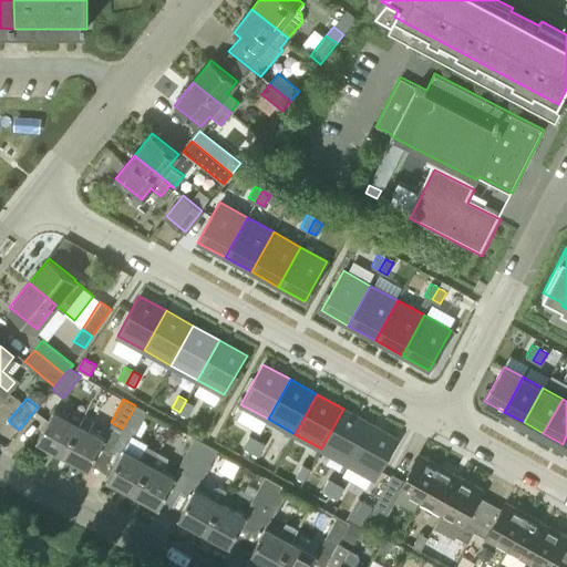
[(186,400),(179,412),(187,416),(194,404),(186,400)]
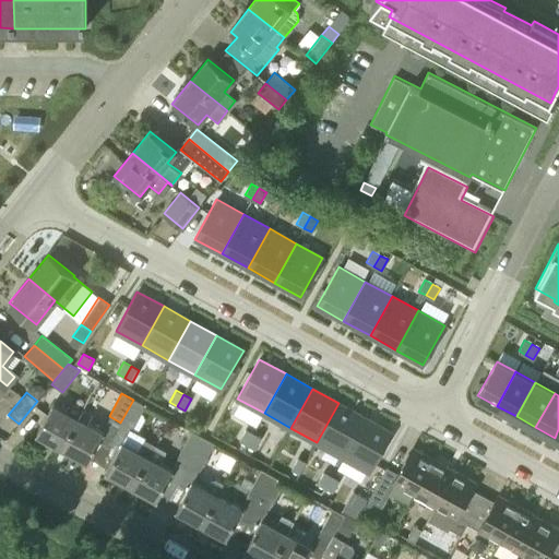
[(133,400),(120,423),(132,429),(145,406),(133,400)]
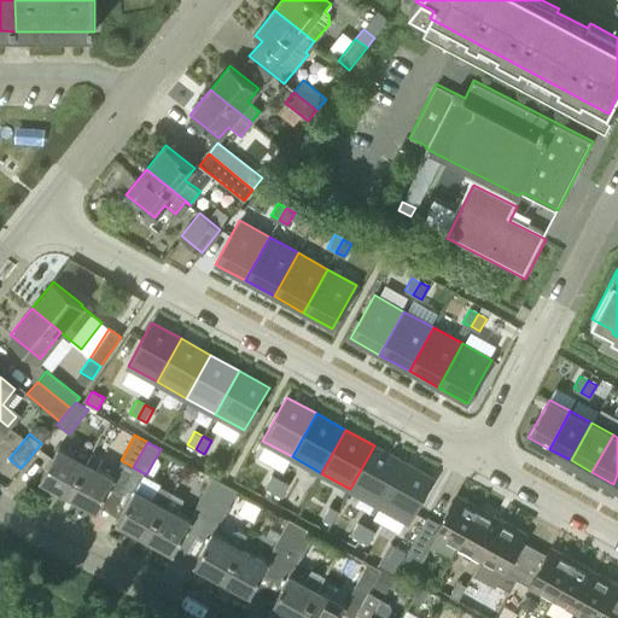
[(374,445),(350,489),(380,506),(404,462),(374,445)]
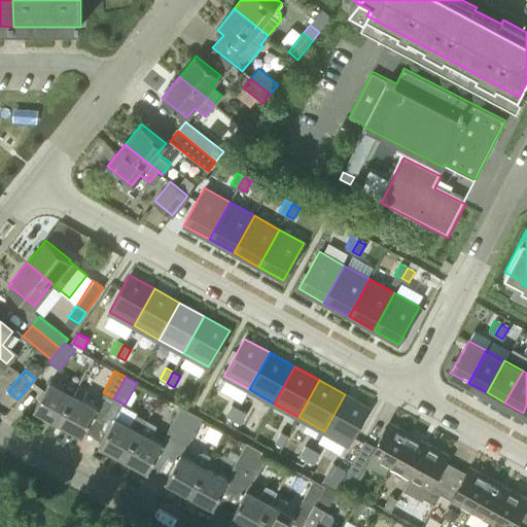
[(69,381),(64,389),(49,381),(34,409),(58,421),(77,386),(69,381)]
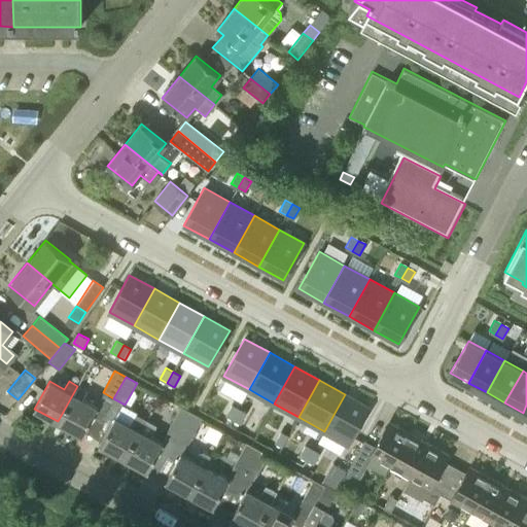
[(85,391),(77,386),(58,421),(81,434),(97,407),(81,398),(85,391)]
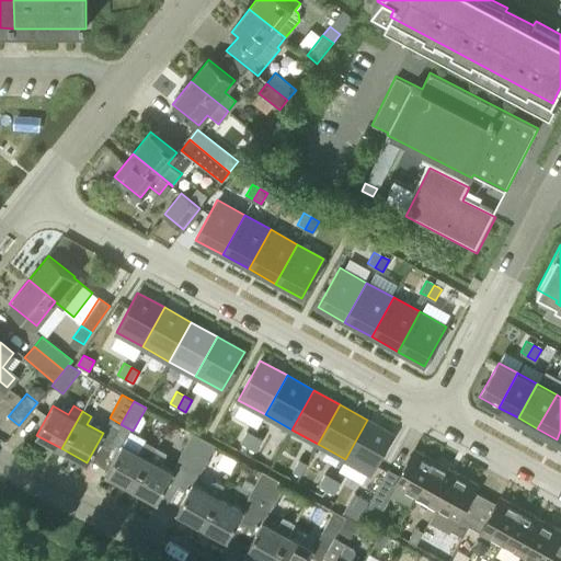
[(367,420),(345,459),(370,473),(392,434),(367,420)]
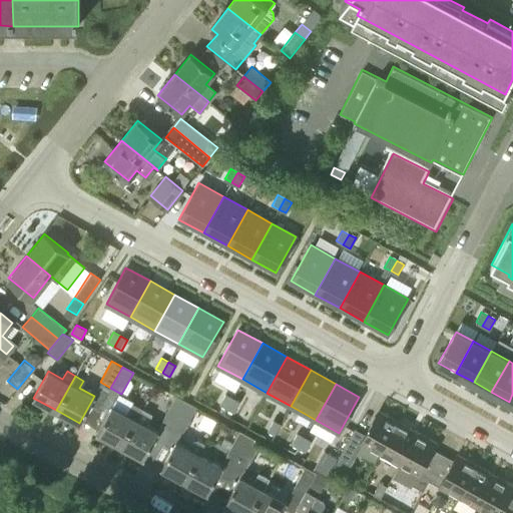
[(225,394),(219,404),(226,408),(232,398),(225,394)]
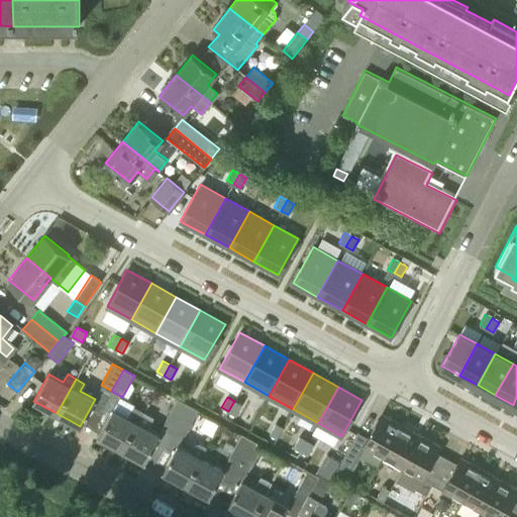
[(169,437),(187,405),(177,399),(159,431),(169,437)]
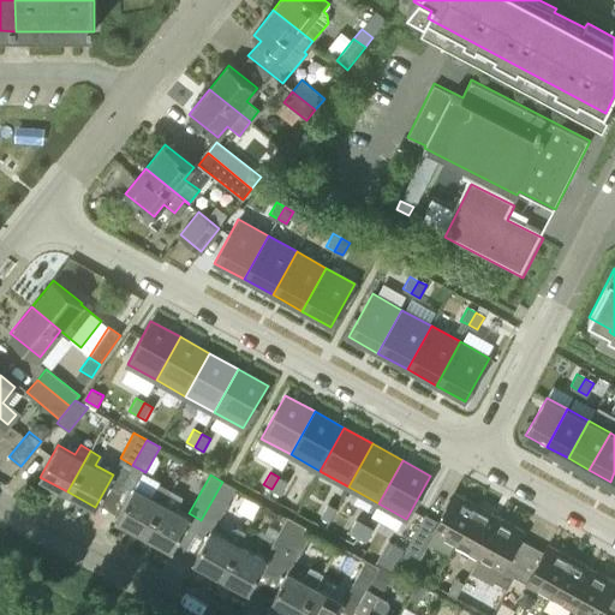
[(279,477),(272,489),(280,494),(287,482),(279,477)]
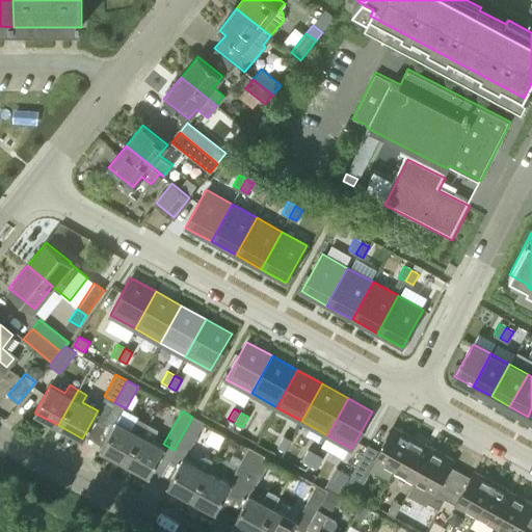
[(204,423),(192,417),(174,450),(185,456),(204,423)]
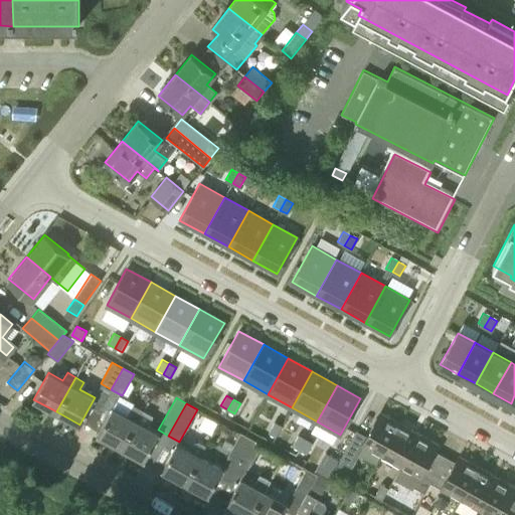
[(127,415),(113,407),(98,435),(121,447),(141,409),(133,404),(127,415)]
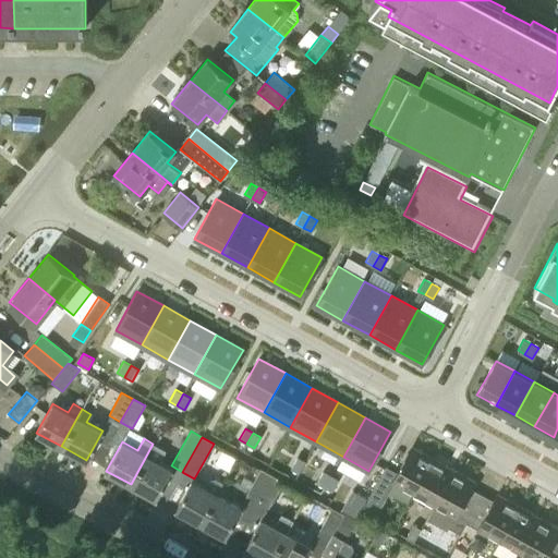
[(153,444),(131,484),(156,498),(172,469),(159,462),(166,450),(153,444)]
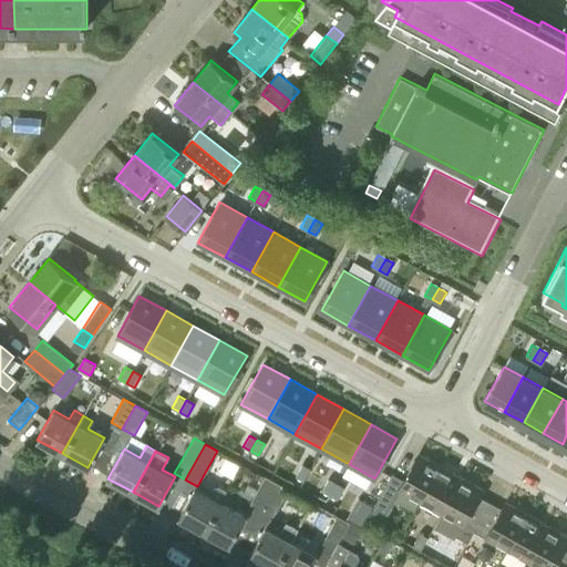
[(419,453),(403,480),(392,473),(373,508),(389,517),(398,503),(413,512),(420,502),(440,465),(419,453)]
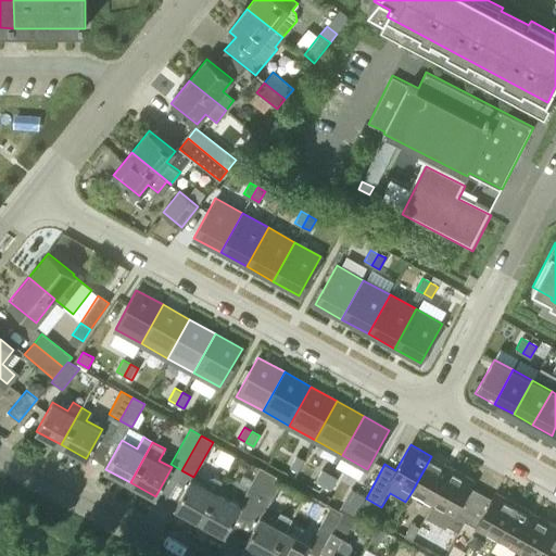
[(295,455),(290,467),(298,471),(304,459),(295,455)]
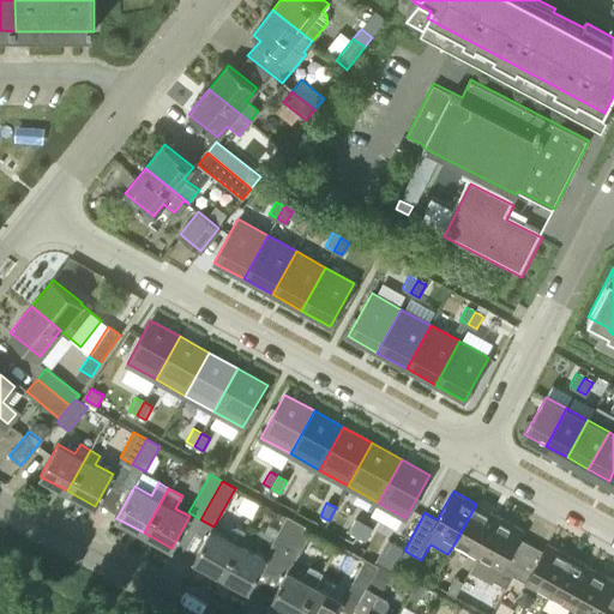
[(498,516),(476,504),(455,543),(476,555),(498,516)]
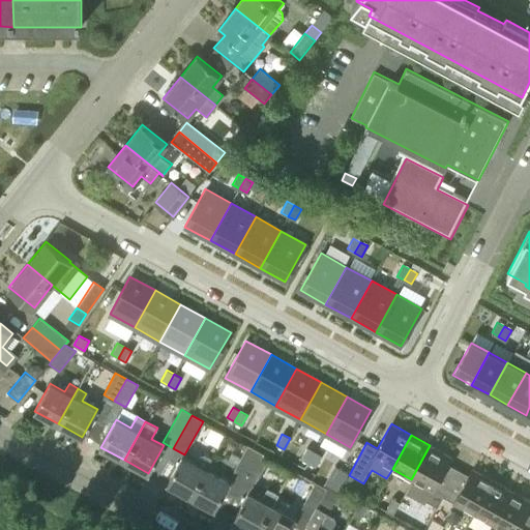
[(246,473),(258,451),(246,445),(235,467),(246,473)]
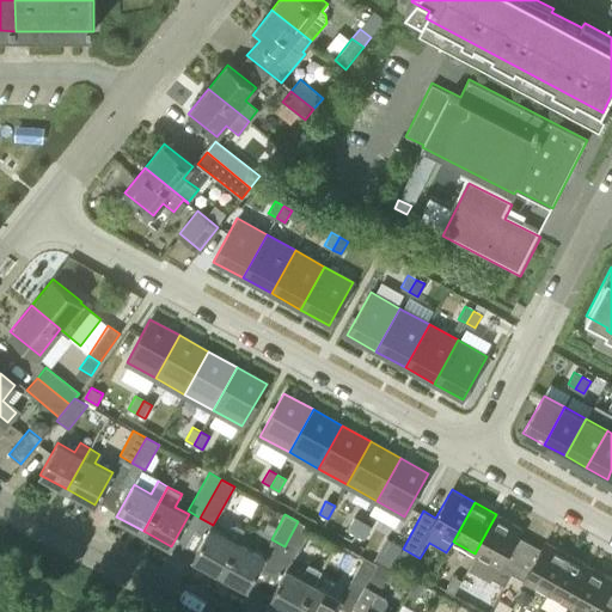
[(520,526),(496,514),(475,554),(499,567),(493,579),(502,585),(515,562),(503,555),(520,526)]
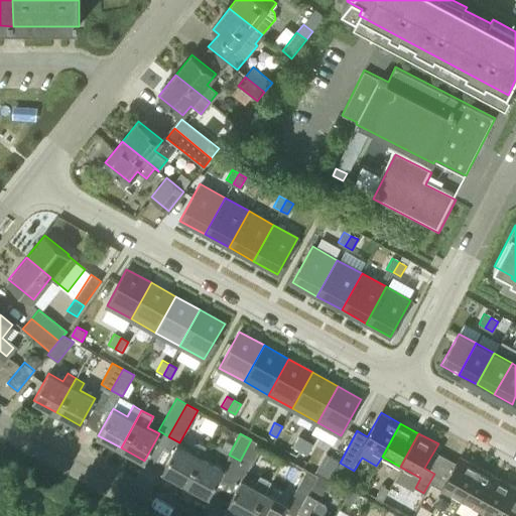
[(298,435),(292,446),(300,450),(306,439),(298,435)]
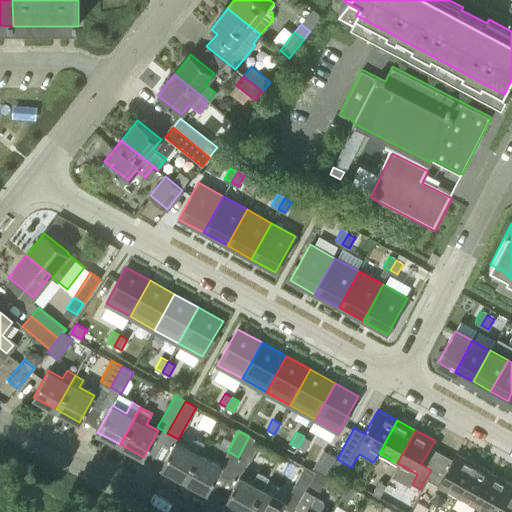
[(259,441),(249,436),(238,457),(248,463),(259,441)]
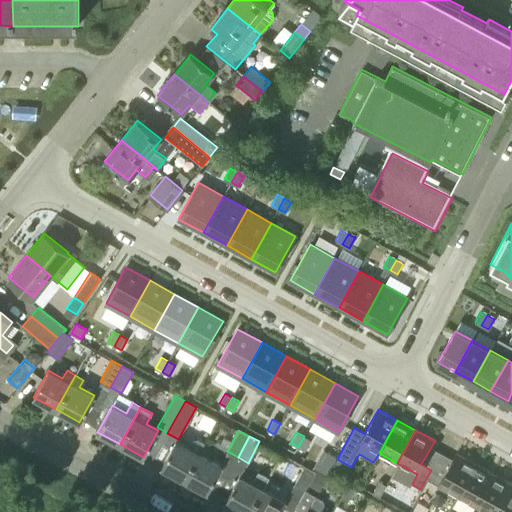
[(304,436),(298,447),(305,451),(311,440),(304,436)]
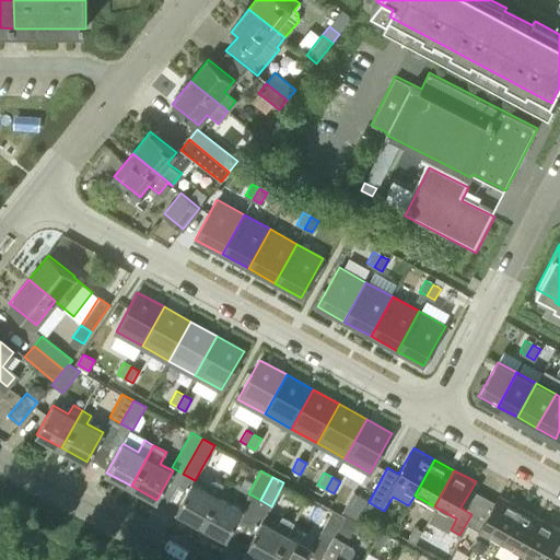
[(210,481),(207,489),(193,481),(176,511),(201,524),(218,496),(223,485),(214,480),(210,481)]
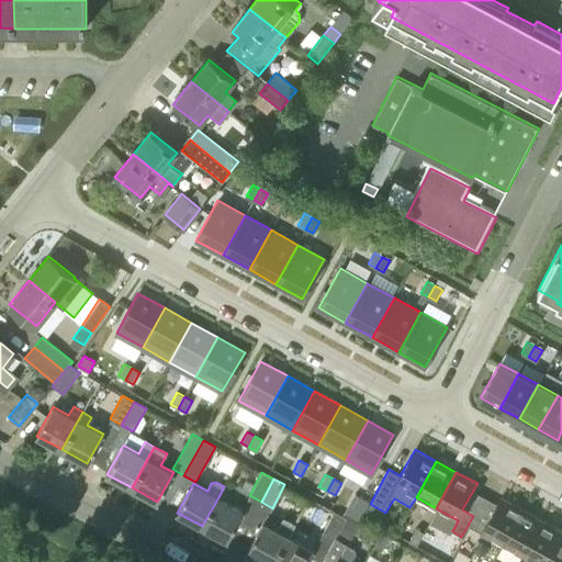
[(355,494),(344,513),(359,520),(370,502),(355,494)]
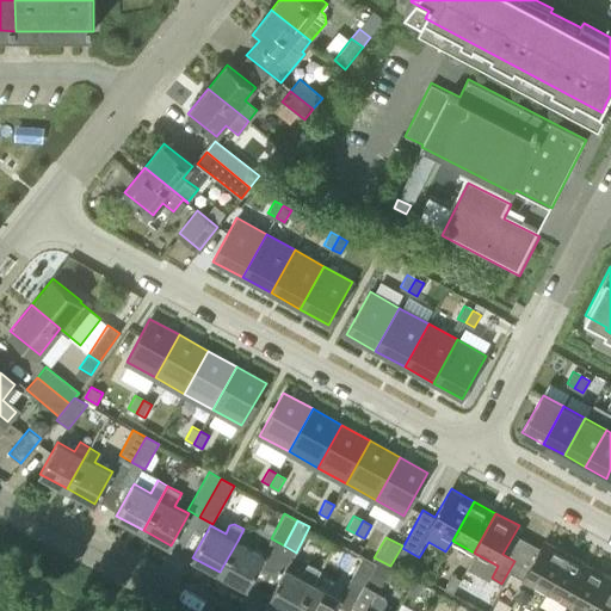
[(544,592),(566,553),(543,539),(528,568),(514,561),(501,584),(504,585),(511,573),(544,592)]
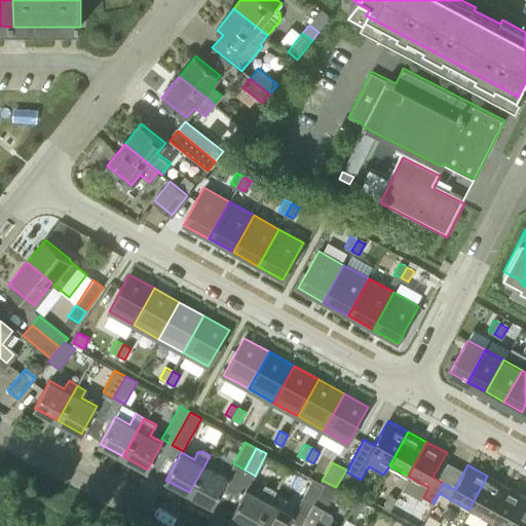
[(228,478),(204,465),(189,492),(213,505),(228,478)]
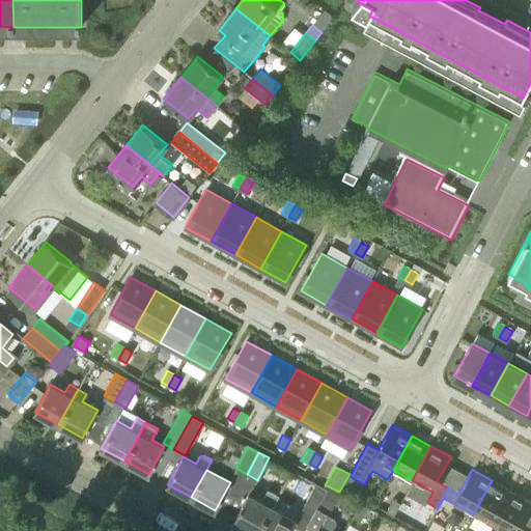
[(512,492),(492,480),(473,514),(494,526),(512,492)]
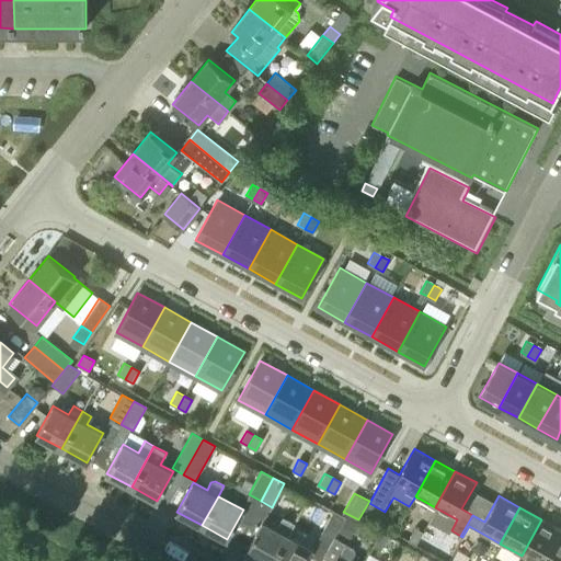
[(321,534),(332,540),(345,517),(333,511),(321,534)]
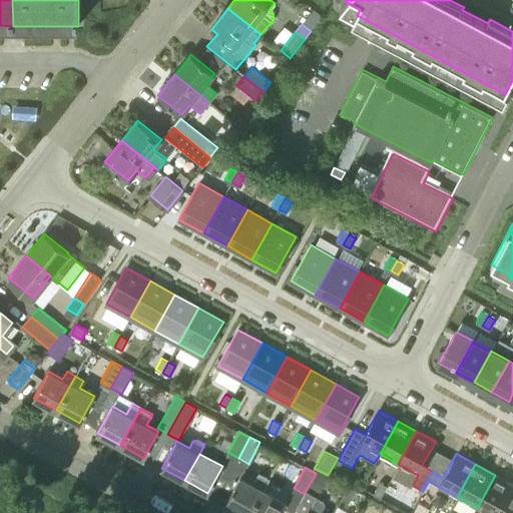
[(259,472),(252,482),(240,475),(224,503),(243,512),(248,512),(263,488),(264,488),(270,478),(259,472)]
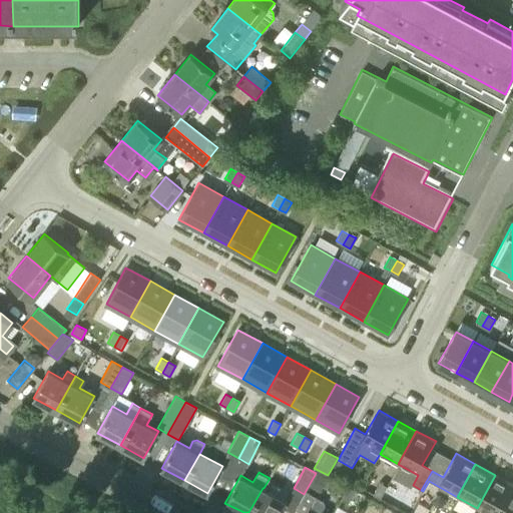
[(512,486),(512,484),(495,475),(477,508),(486,512),(507,512),(500,509),(512,486)]
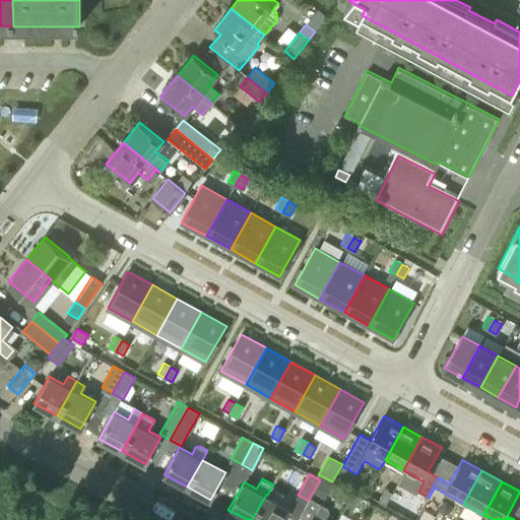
[(378,502),(385,506),(392,493),(384,489),(378,502)]
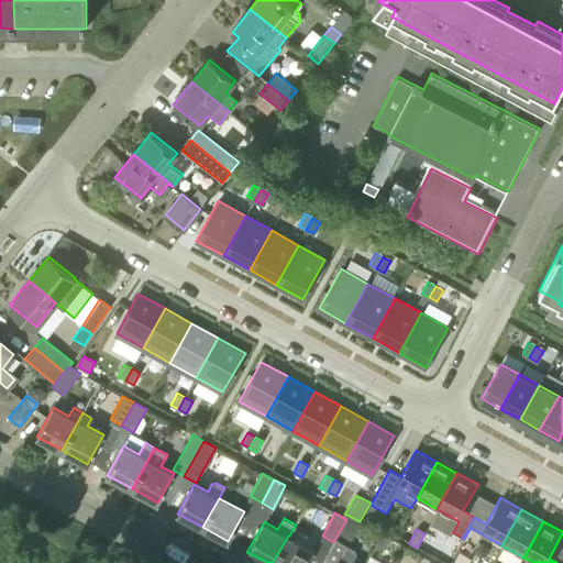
[(373,548),(382,552),(389,538),(381,533),(373,548)]
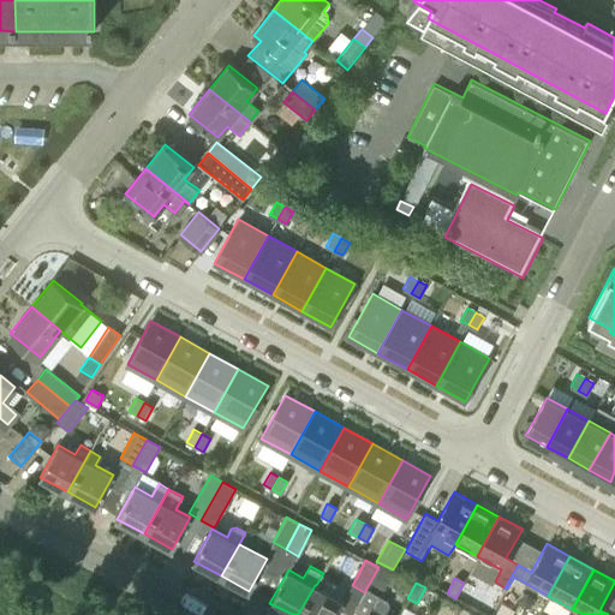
[(315,585),(298,614),(334,614),(342,601),(316,585),(315,585)]
